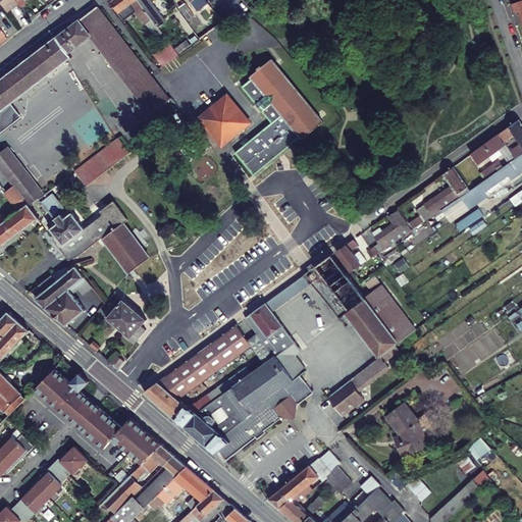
[(0,0),(0,6),(5,13),(14,6),(9,0),(0,0)]
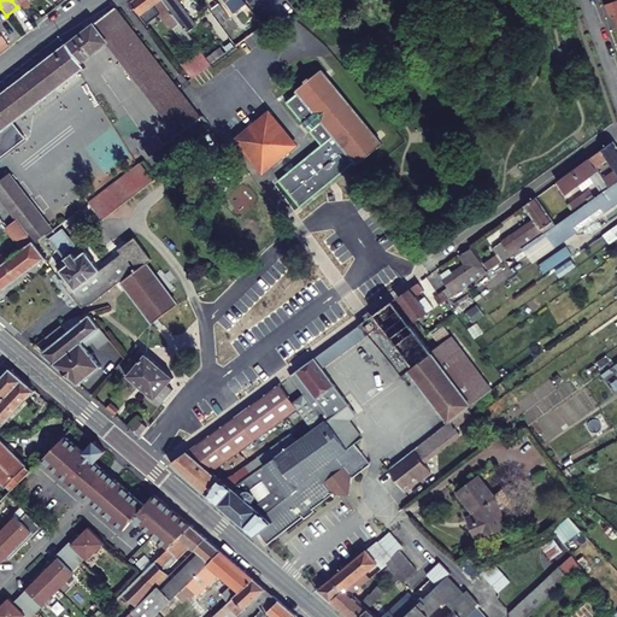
[(25,12),(19,5),(25,0),(11,0),(17,7),(23,15),(25,12)]
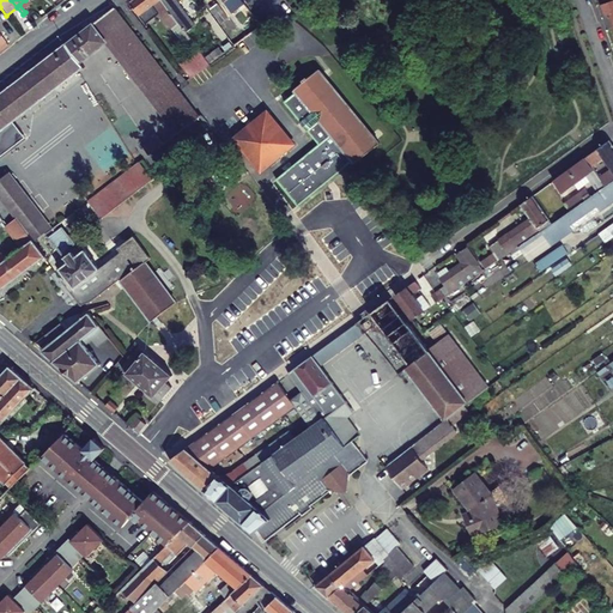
[(159,0),(133,0),(128,5),(137,16),(151,5),(169,28),(176,22),(159,0)]
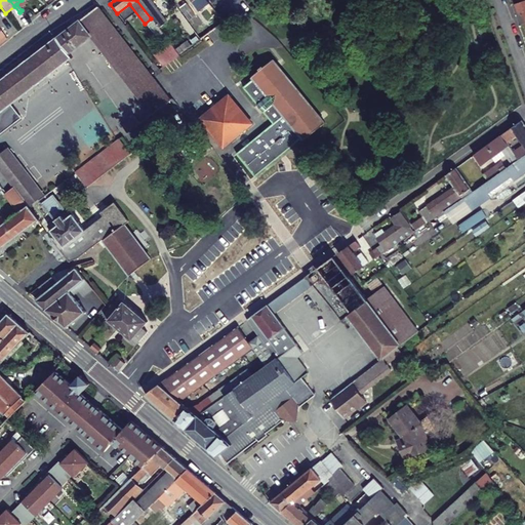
[(136,0),(151,18),(156,26),(164,19),(148,0),(136,0)]
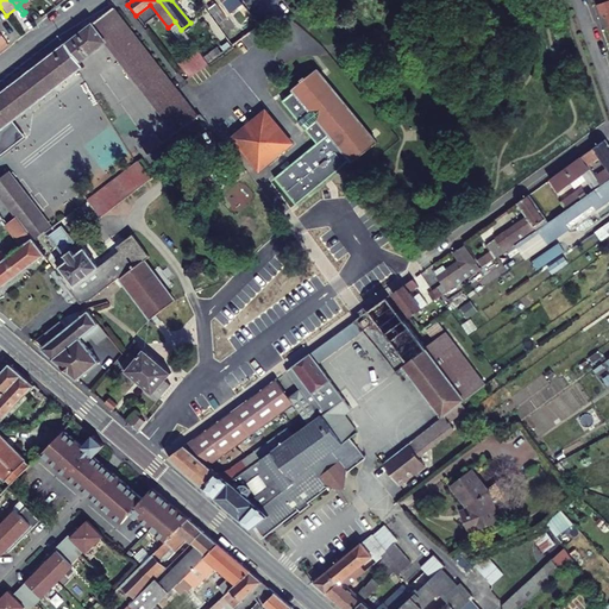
[(608,0),(596,5),(600,16),(604,14),(608,29),(608,0)]
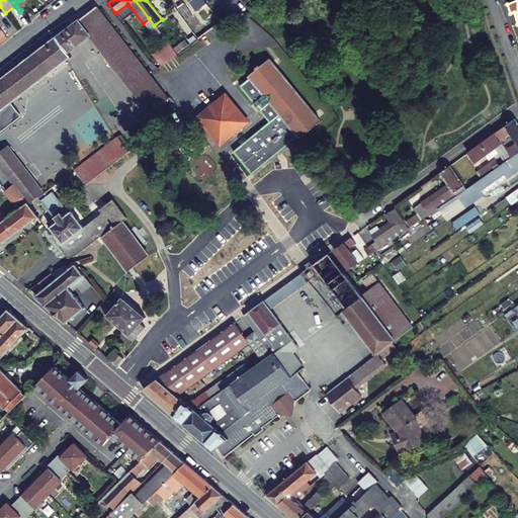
[(151,77),(100,9),(61,38),(0,83),(0,99),(7,95),(13,103),(74,57),(71,53),(92,37),(150,114),(154,111),(136,88),(151,77)]
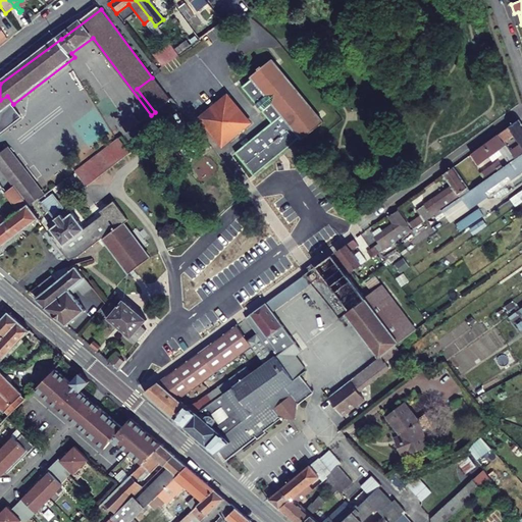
[(235,22),(228,15),(221,20),(227,29),(235,22)]
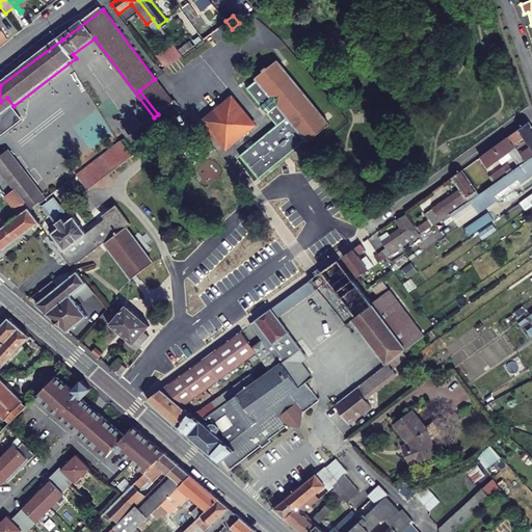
[(181,54),(171,42),(155,54),(164,67),(181,54)]
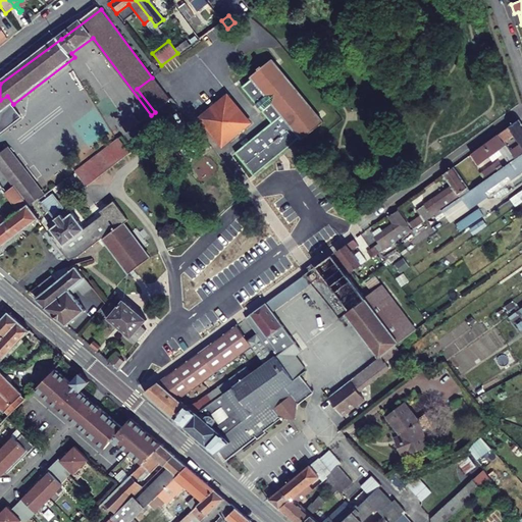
[(290,144),(300,137),(302,139),(323,121),(270,57),(249,74),(250,76),(242,85),(271,121),(290,144)]
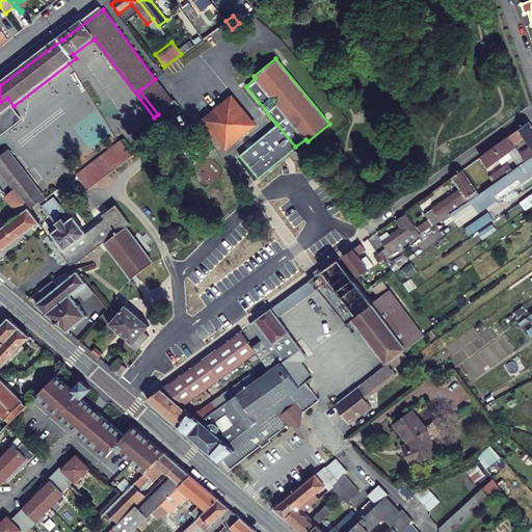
[(158,114),(173,104),(155,79),(139,90),(158,114)]
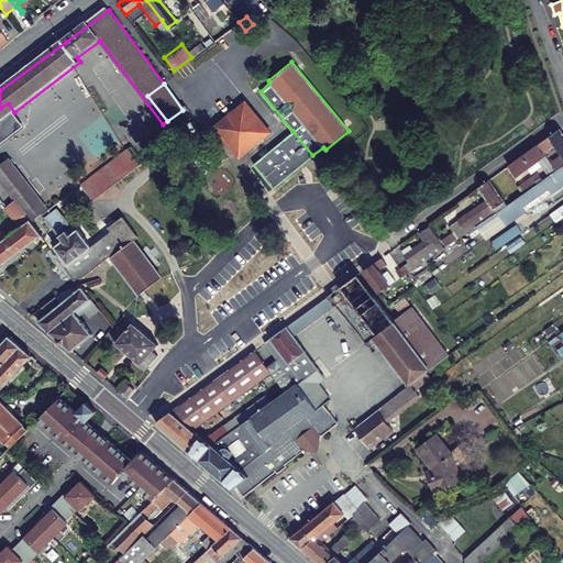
[(0,108),(0,145),(25,127),(14,112),(8,103),(0,108)]
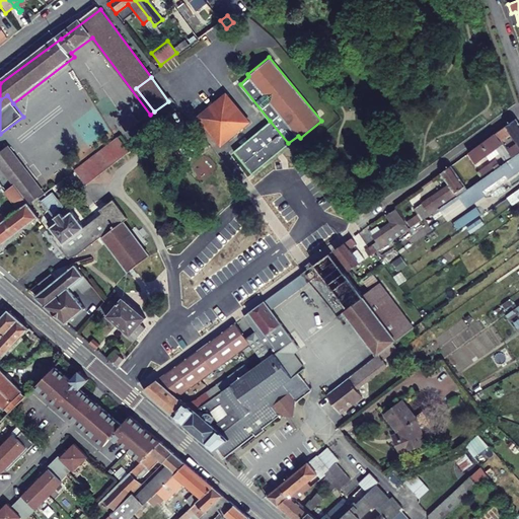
[(246,122),(225,96),(198,117),(220,143),(246,122)]
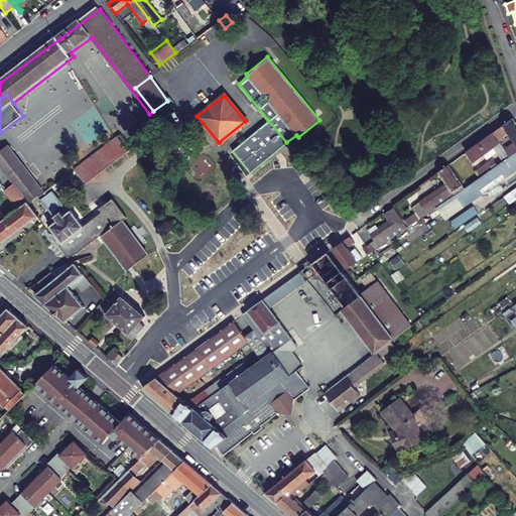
[(136,124),(132,119),(124,125),(127,130),(136,124)]
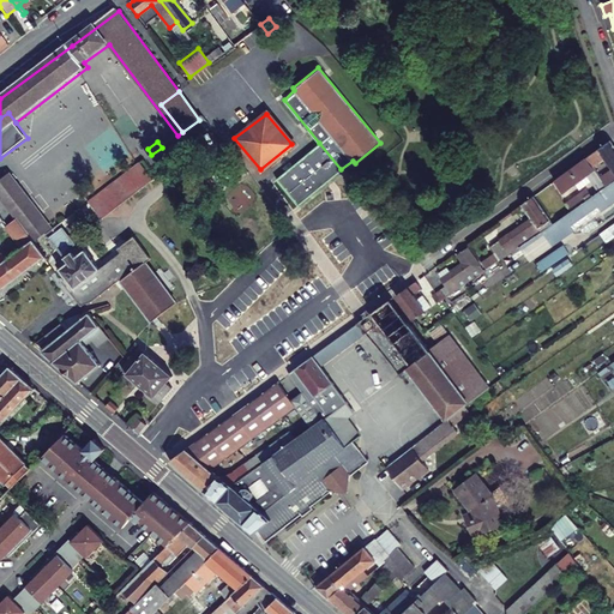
[(613,150),(607,142),(584,158),(587,163),(600,156),(606,164),(613,157),(613,150)]
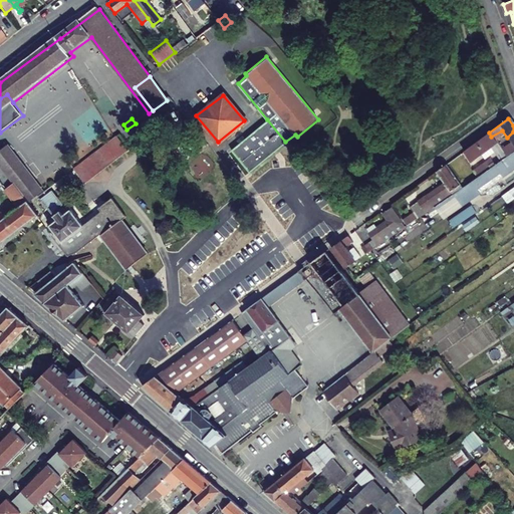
[(231,150),(249,172),(285,142),(267,119),(231,150)]
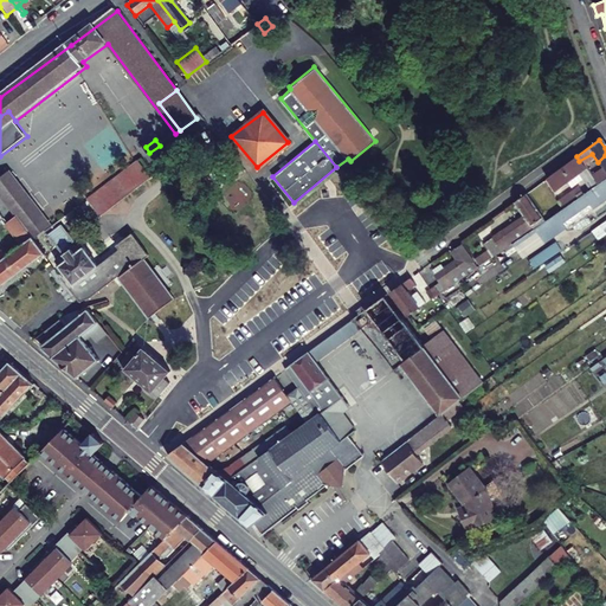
[(605,155),(598,162),(604,169),(592,179),(597,185),(605,178),(605,155)]
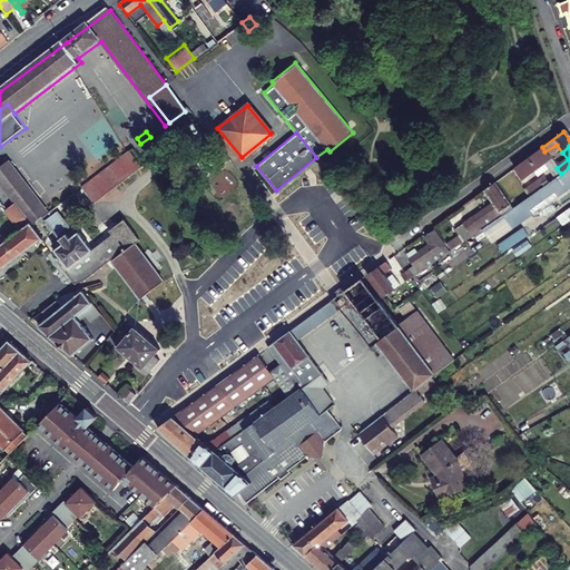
[(544,151),(542,147),(513,168),(522,180),(550,158),(544,151)]
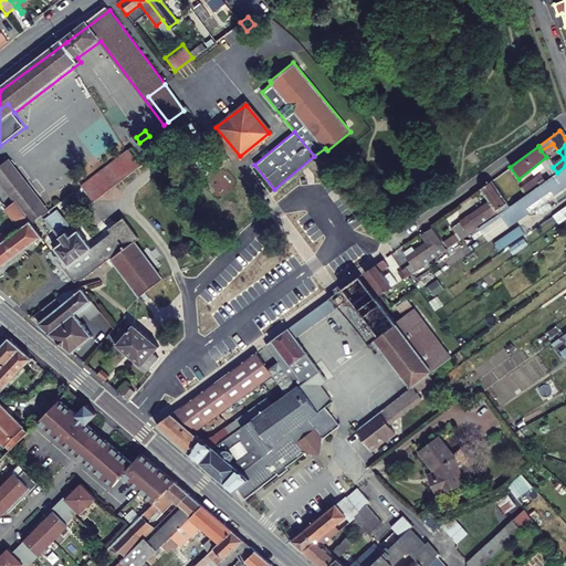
[(130,150),(83,187),(95,203),(144,167),(130,150)]
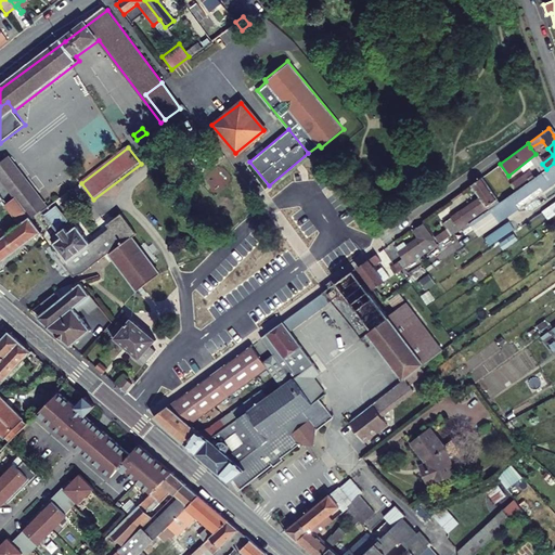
[(11,157),(0,165),(0,173),(17,197),(33,219),(37,216),(48,207),(11,157)]
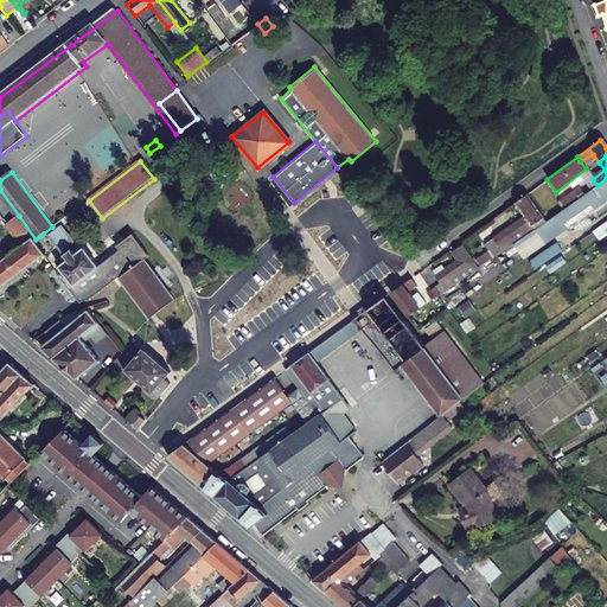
[(579,198),(547,221),(556,235),(570,225),(567,219),(589,203),(594,209),(606,199),(606,178),(598,185),(595,186),(590,191),(583,195),(579,198)]
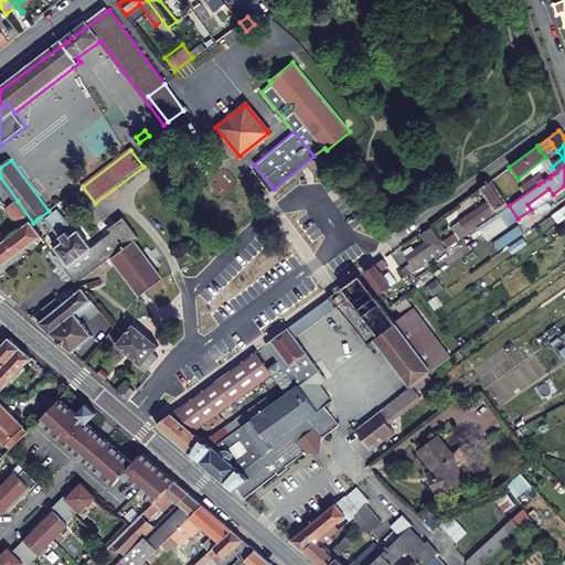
[(548,166),(544,169),(550,178),(554,173),(548,166)]
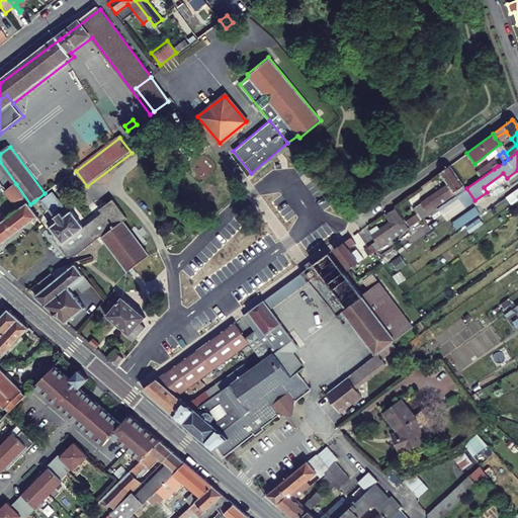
[(420,204),(428,216),(466,188),(449,165),(438,173),(447,185),(420,204)]
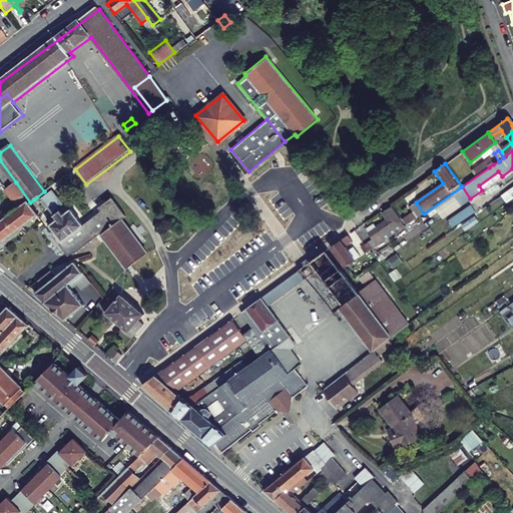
[(498,171),(479,185),(482,190),(502,176),(498,171)]
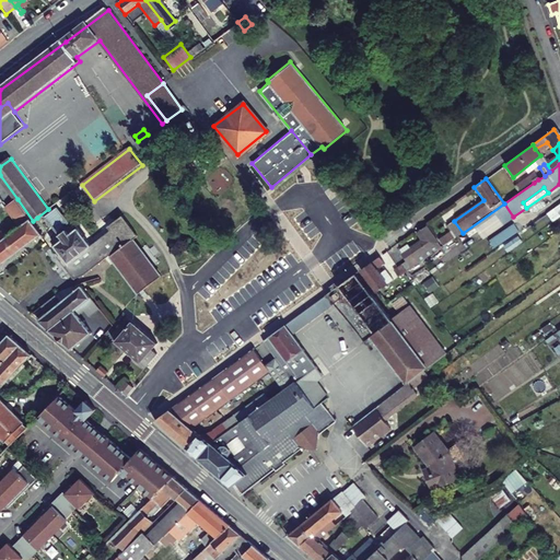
[(18,199),(7,211),(22,229),(33,221),(18,199)]
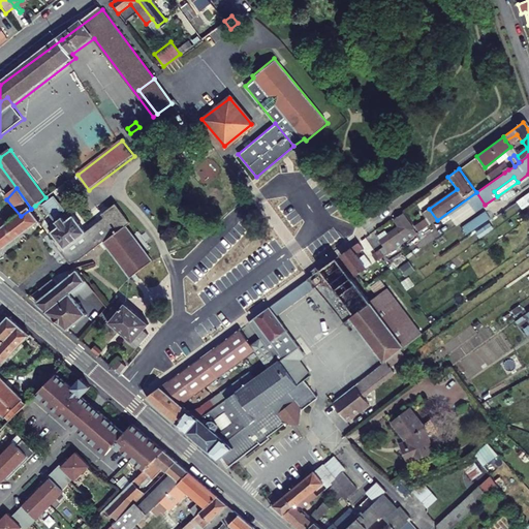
[(43,204),(56,221),(53,224),(56,228),(53,230),(59,238),(52,244),(60,254),(68,263),(76,260),(104,240),(118,259),(122,256),(98,223),(87,231),(67,206),(64,208),(55,195),(50,199),(43,204)]
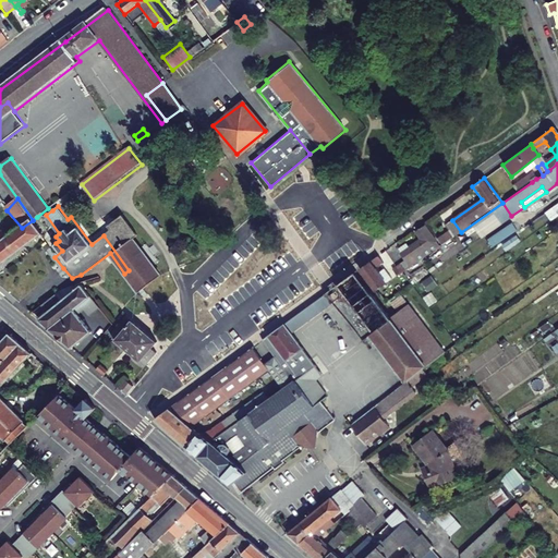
[(108,227),(110,230),(104,235),(129,270),(147,256),(134,239),(138,235),(123,216),(108,227)]
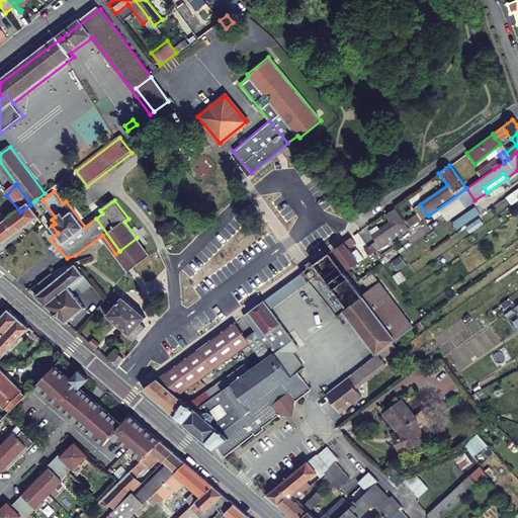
[(20,211),(5,223),(0,226),(0,249),(39,220),(42,218),(38,212),(40,210),(34,201),(30,204),(20,211)]
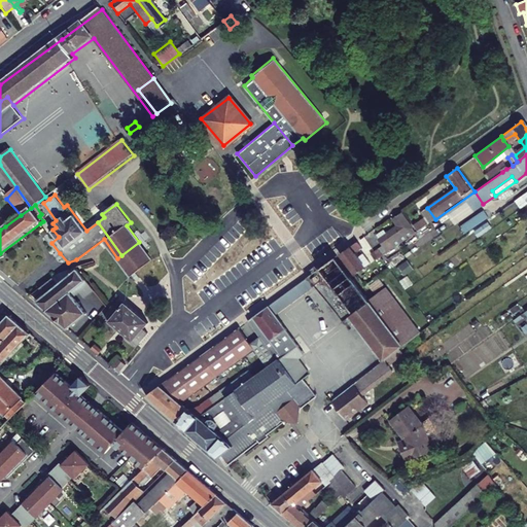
[(486,212),(485,210),(472,218),(478,225),(490,216),(487,211),(486,212)]
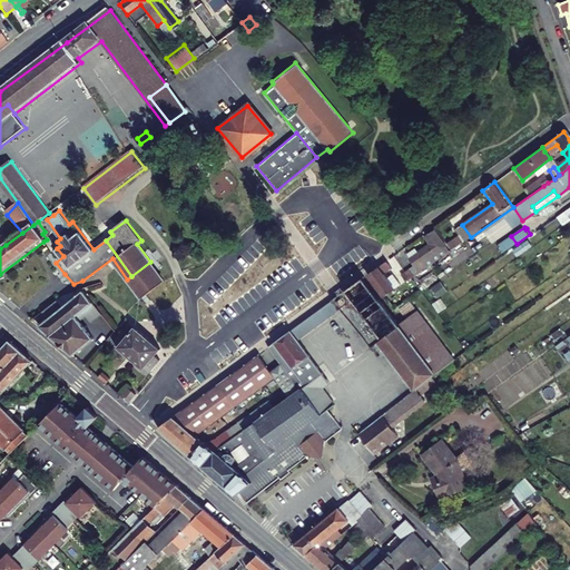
[(426,245),(414,254),(405,259),(411,267),(416,275),(446,253),(432,232),(422,238),(426,245)]
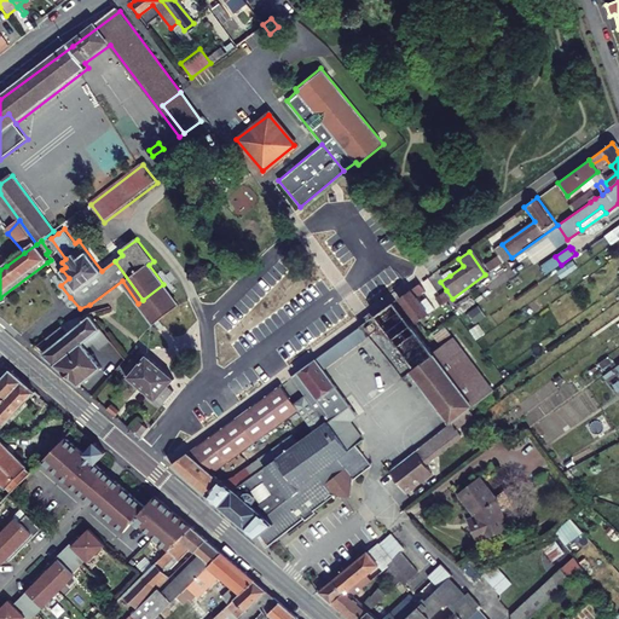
[(446,271),(437,277),(440,282),(450,276),(446,271)]
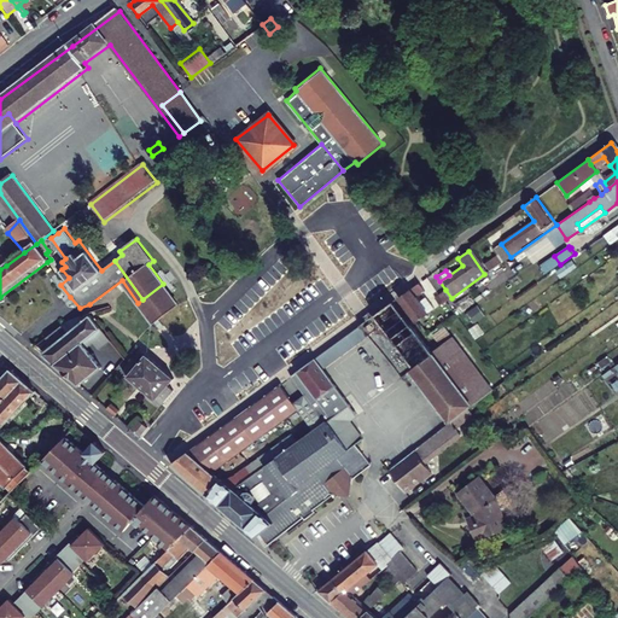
[(156,322),(179,304),(163,284),(143,299),(138,303),(153,324),(156,322)]
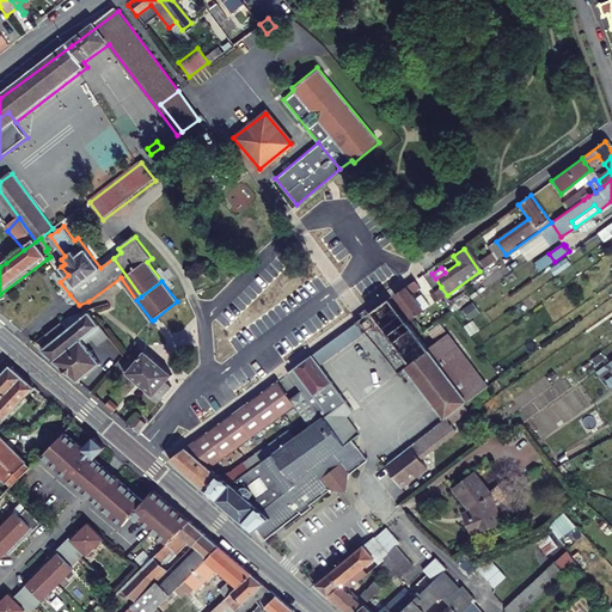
[(414,300),(409,294),(418,288),(414,281),(392,297),(410,320),(428,307),(420,297),(414,300)]
